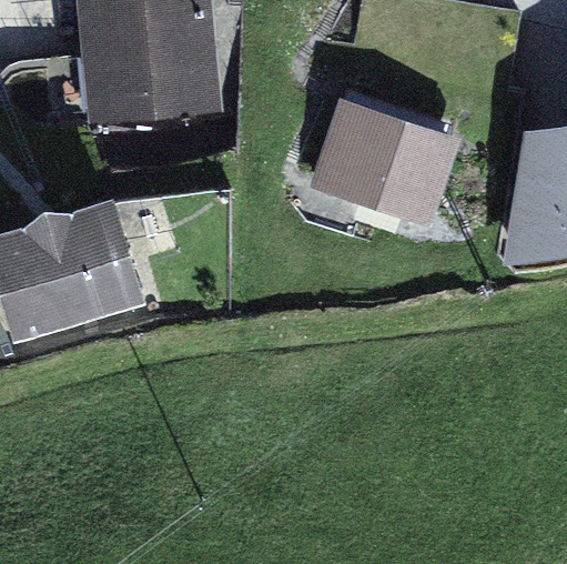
[(210,0),(76,0),(89,129),(222,116),(210,0)]
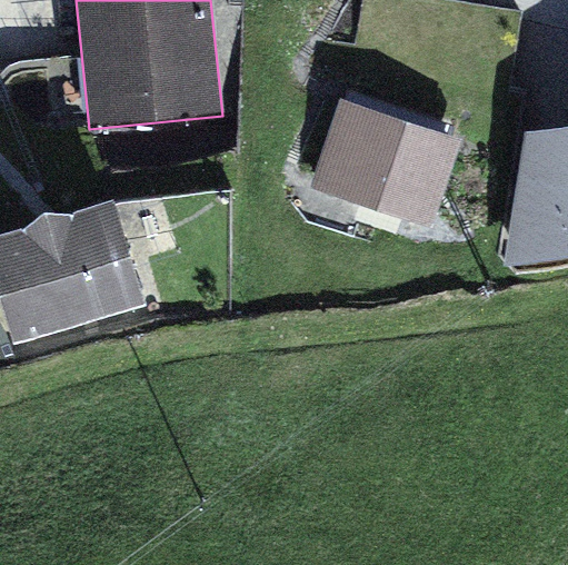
[(431,0),(364,0),(354,63),(509,88),(520,15),(431,0)]
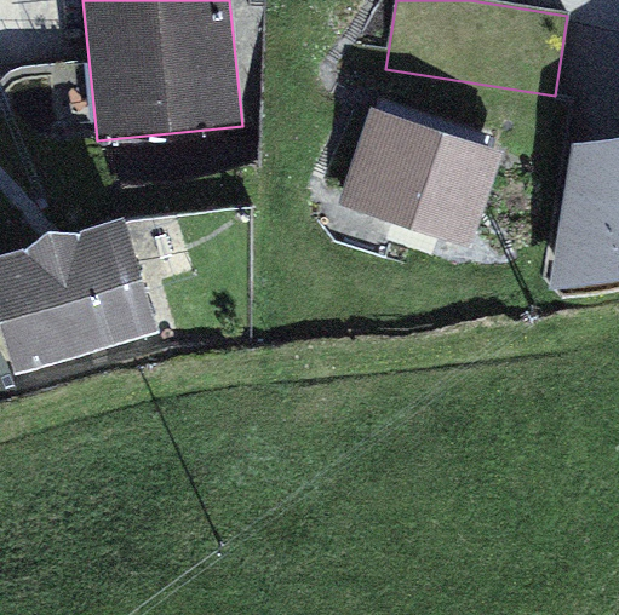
[(503,151),(371,107),(337,206),(470,251),(503,151)]
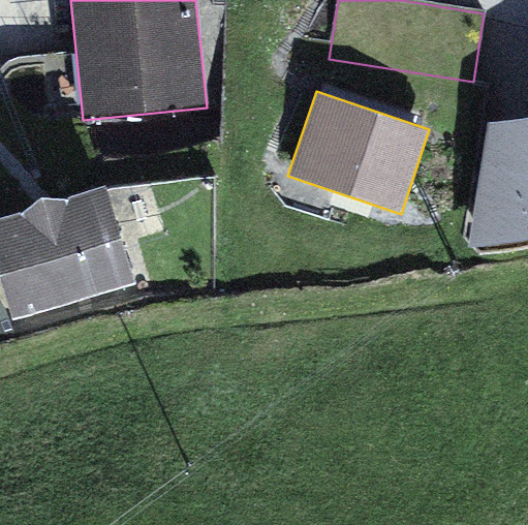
[(213,109),(94,126),(100,168),(220,150),(213,109)]
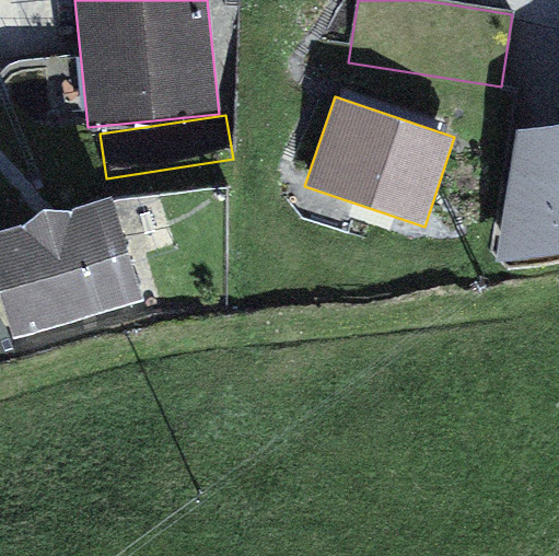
[(558,119),(516,127),(498,264),(558,252),(558,119)]
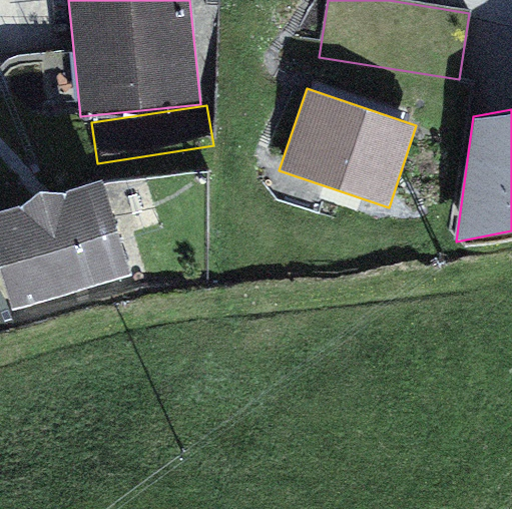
[(19,203),(0,209),(0,273),(12,312),(131,275),(101,178),(66,189),(39,188),(19,203)]
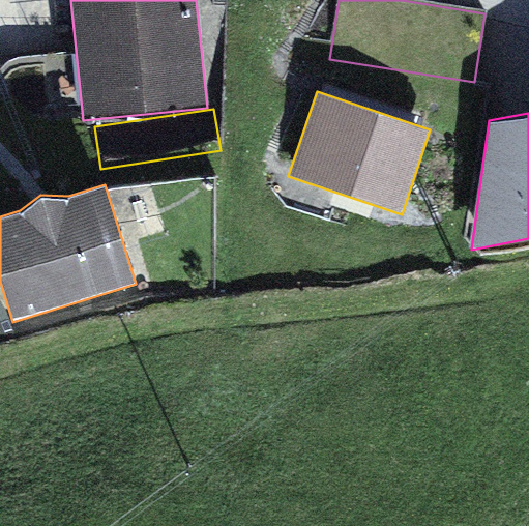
All buildings are outlined.
